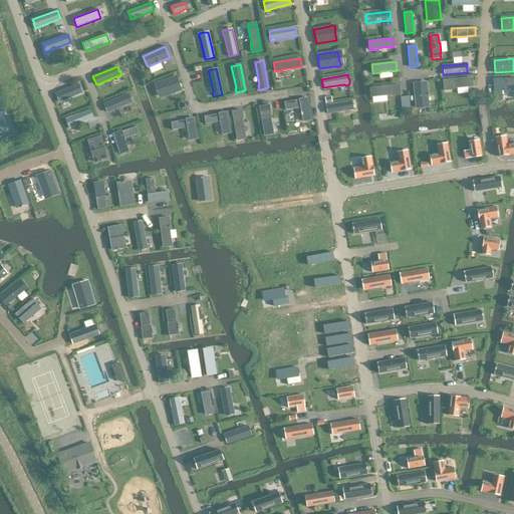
[(176,76),(158,82),(161,91),(160,91),(162,96),(167,95),(167,94),(181,90),(176,76)]
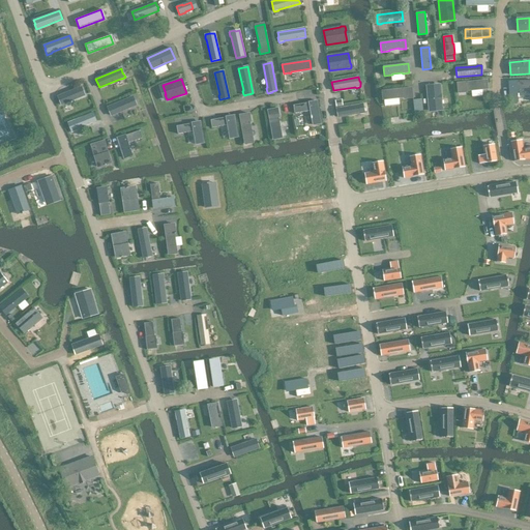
[(486,80),(457,83),(458,93),(465,92),(464,91),(467,91),(487,89),(486,80)]
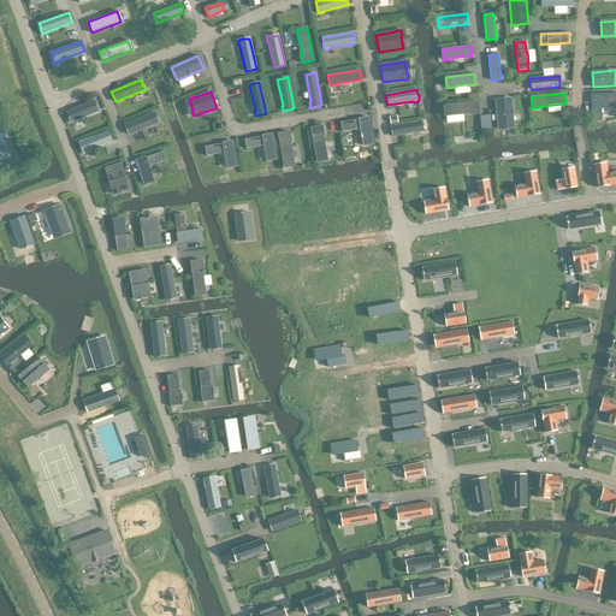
[(615,93),(591,95),(592,119),(602,118),(600,104),(615,102),(615,93)]
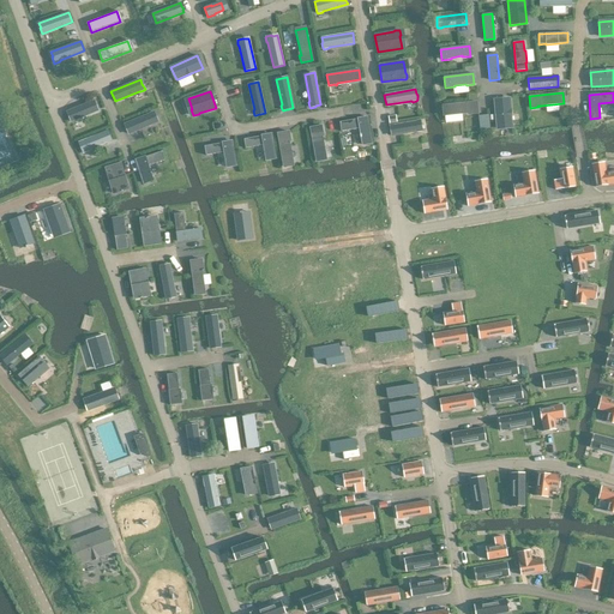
[(510,98),(494,100),(497,128),(498,128),(504,128),(504,127),(511,126),(512,125),(511,115),(510,115),(510,112),(511,112),(510,98)]
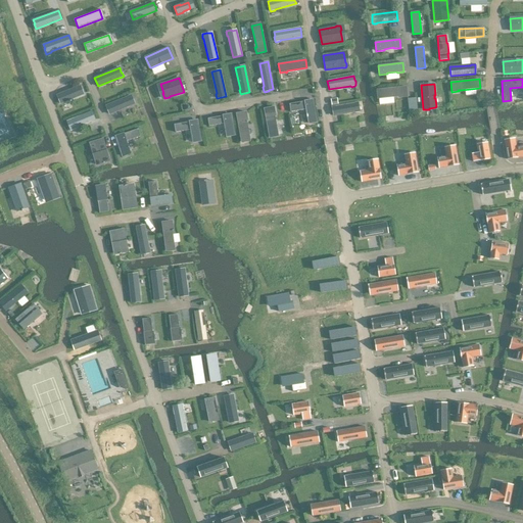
[(80,86),(57,95),(59,99),(58,100),(59,103),(60,104),(63,102),(64,101),(83,94),(80,86)]
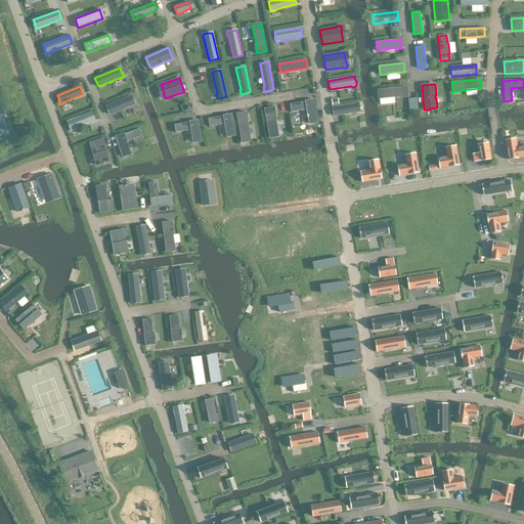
[(406,87),(378,90),(379,98),(398,96),(401,96),(401,97),(407,97),(406,87)]
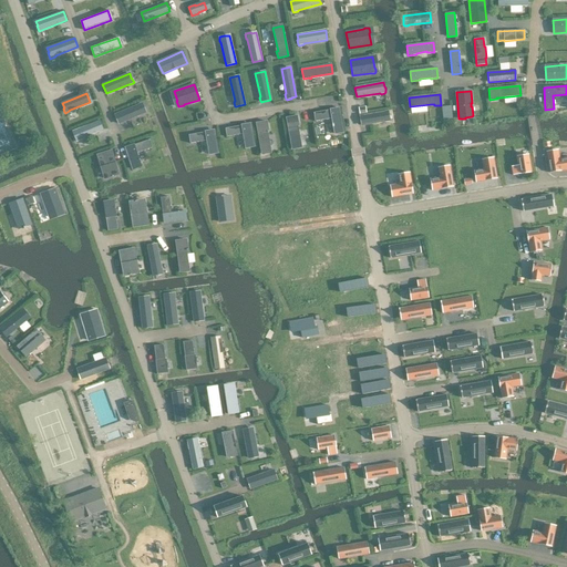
[(142,104),(115,115),(119,123),(141,114),(142,114),(145,113),(146,112),(144,109),(143,107),(142,104)]
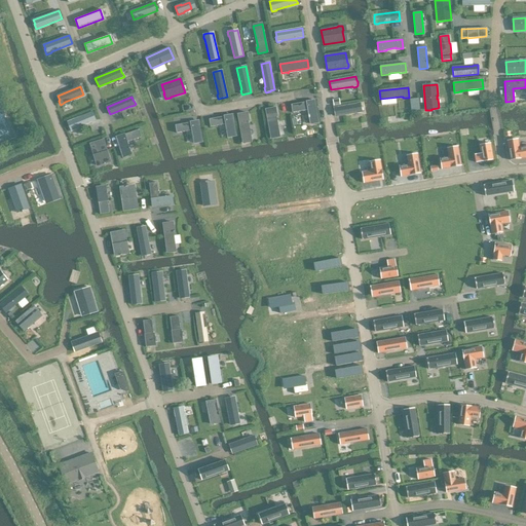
[(419,98),(411,98),(411,110),(420,110),(419,98)]
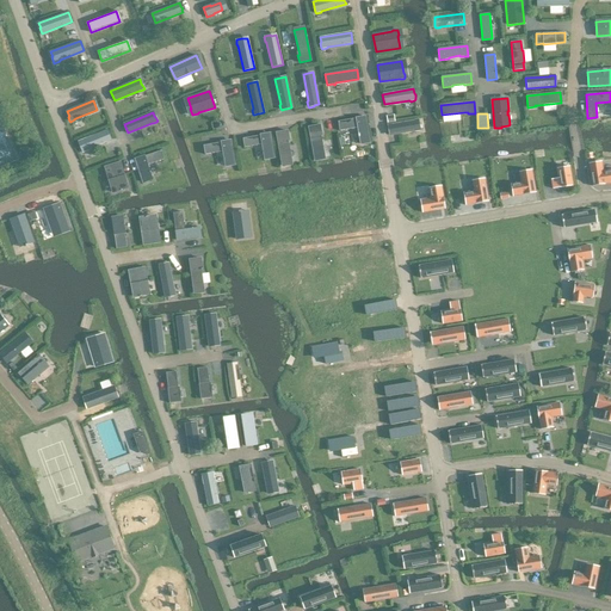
[(365,116),(338,122),(339,131),(358,128),(358,134),(358,136),(359,136),(360,144),(370,142),(365,116)]
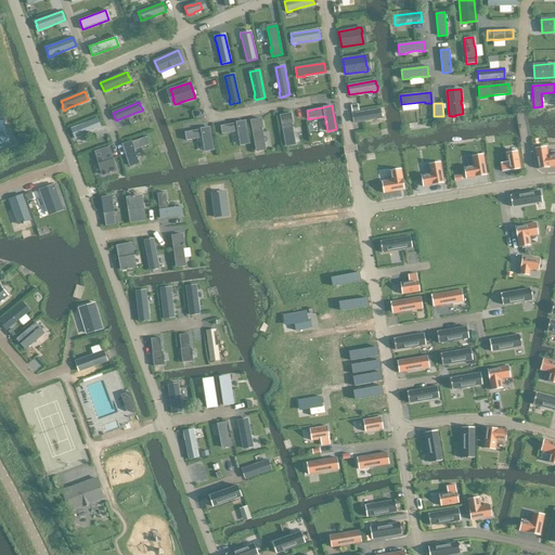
[(379,108),(352,114),(353,123),(376,118),(377,119),(381,118),(382,117),(381,114),(379,113),(379,108)]
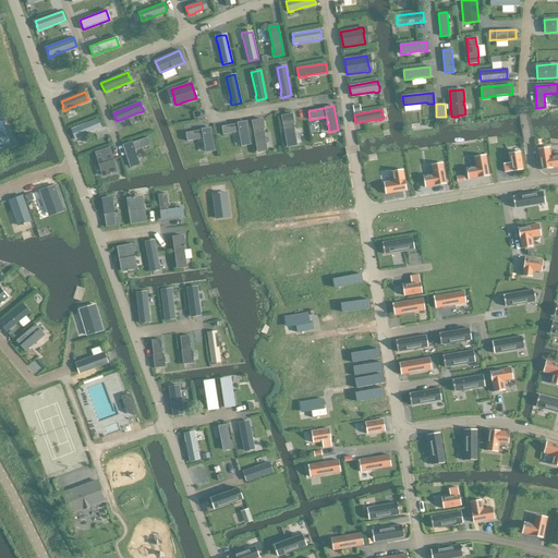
[(292,113),(281,116),(287,146),(296,144),(292,121),(293,121),(292,113)]
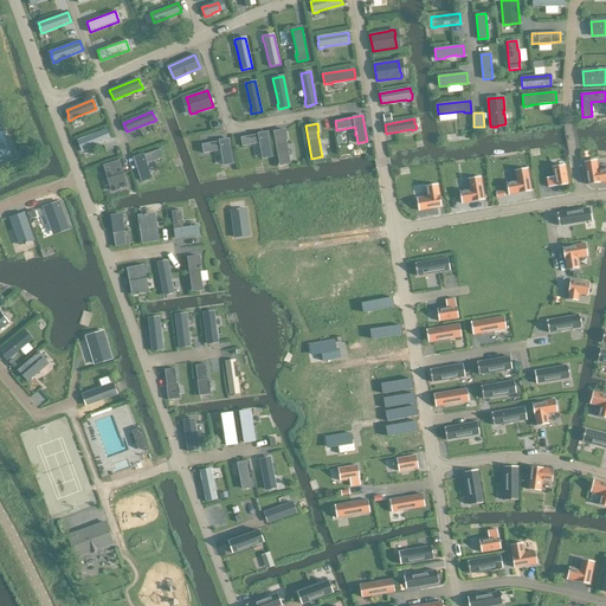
[(107,129),(78,140),(79,144),(79,146),(81,150),(82,150),(86,149),(86,148),(110,139),(107,129)]
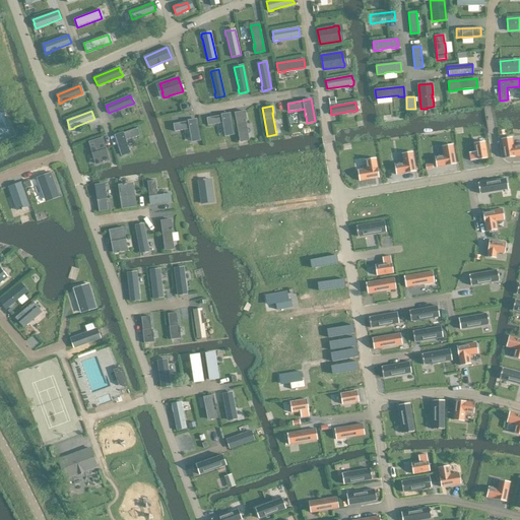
[(245,111),(235,113),(240,141),(249,139),(245,118),(246,118),(245,111)]
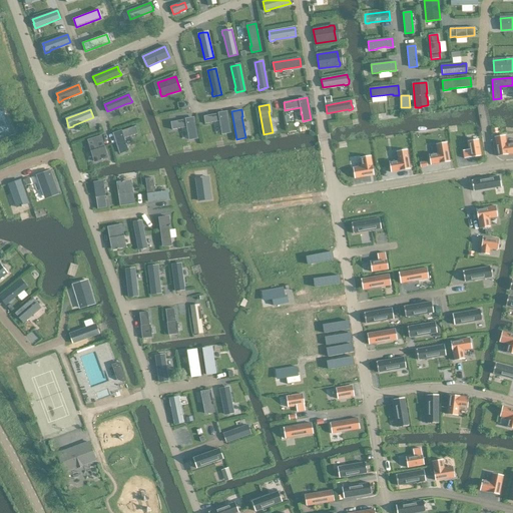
[(226,112),(203,116),(204,124),(220,121),(221,126),(220,126),(220,128),(221,128),(222,133),(230,132),(226,114),(226,112)]
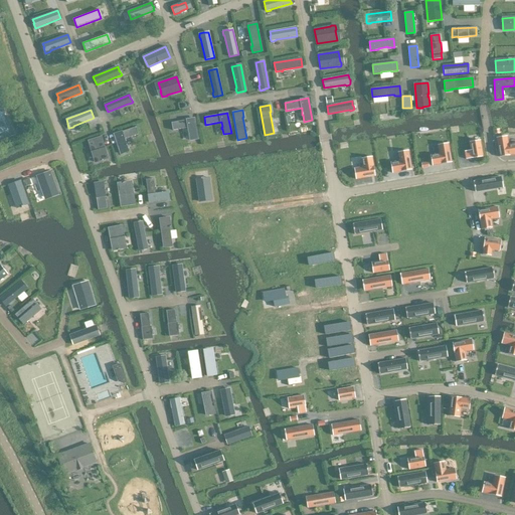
[(194,119),(171,123),(172,131),(188,128),(189,133),(188,133),(188,135),(189,135),(190,140),(198,139),(196,130),(194,119)]
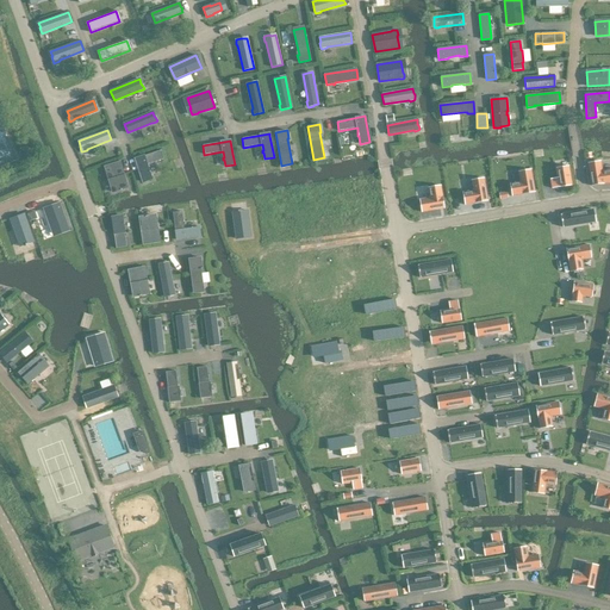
[(161,150),(135,159),(143,182),(151,179),(150,174),(150,172),(149,172),(147,165),(165,159),(161,150)]
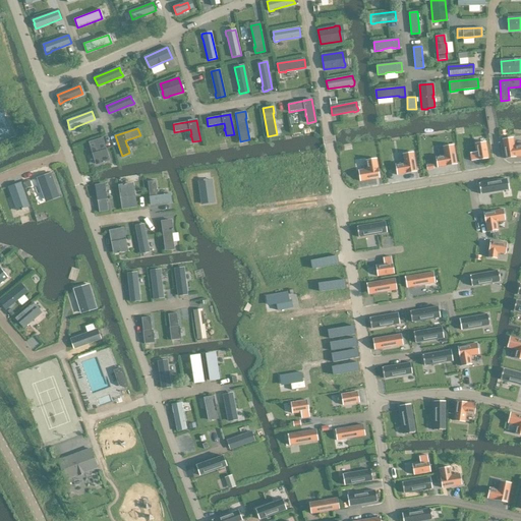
[(520,156),(520,145),(514,147),(513,137),(502,139),(505,159),(520,156)]
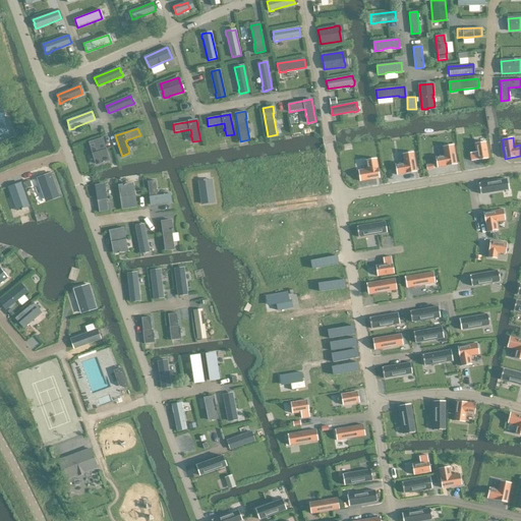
[(102,138),(90,142),(96,164),(102,162),(103,163),(105,162),(109,160),(102,138)]
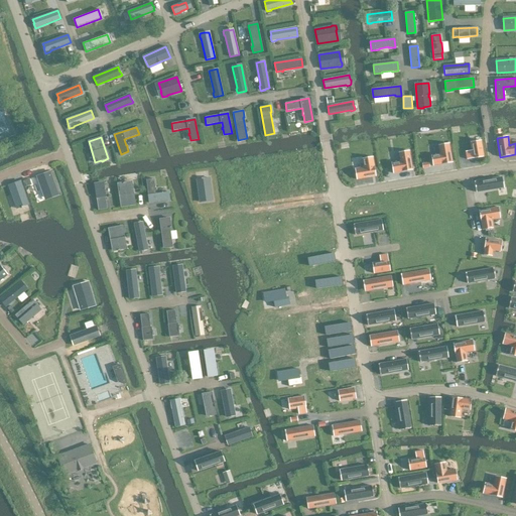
[(472,150),(466,151),(467,159),(473,158),(484,157),(481,140),(470,142),(472,150)]
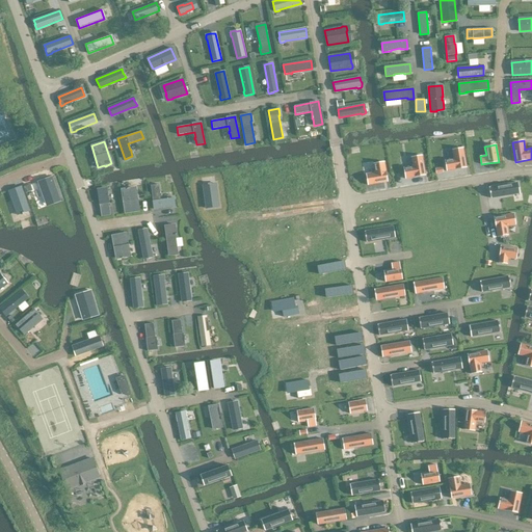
[(462,148),(452,150),(453,159),(445,160),(446,171),(467,167),(462,148)]
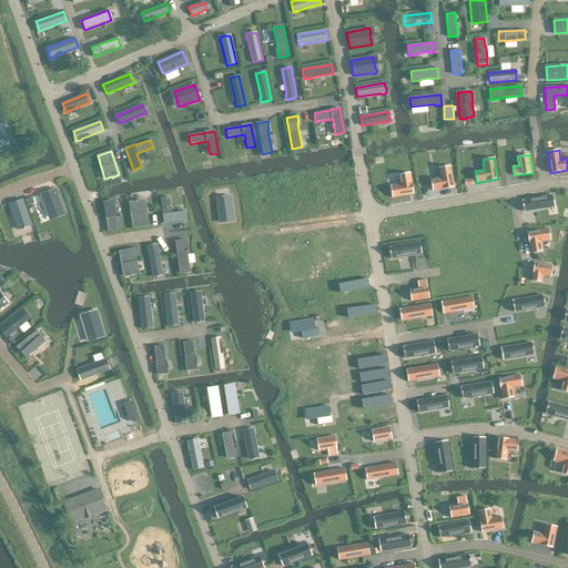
[(454,188),(450,165),(438,168),(440,178),(430,179),(433,191),(454,188)]
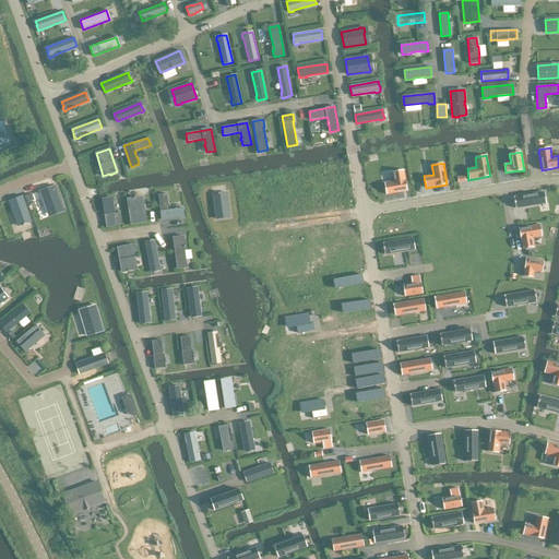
[(394,181),(384,182),(387,194),(407,191),(403,170),(392,171),(394,181)]
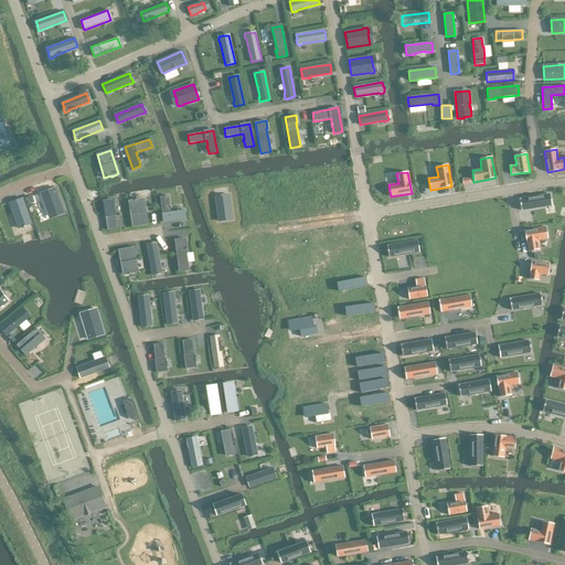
[(55,188),(40,193),(46,210),(45,211),(48,216),(55,213),(63,210),(55,188)]
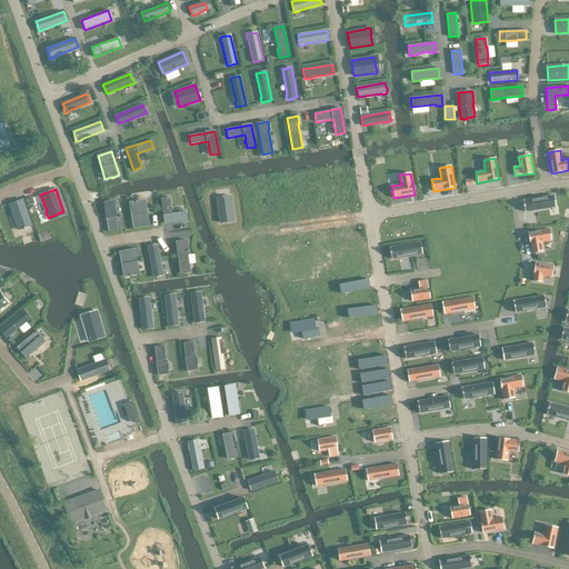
[(553,195),(522,200),(525,212),(556,207),(553,195)]
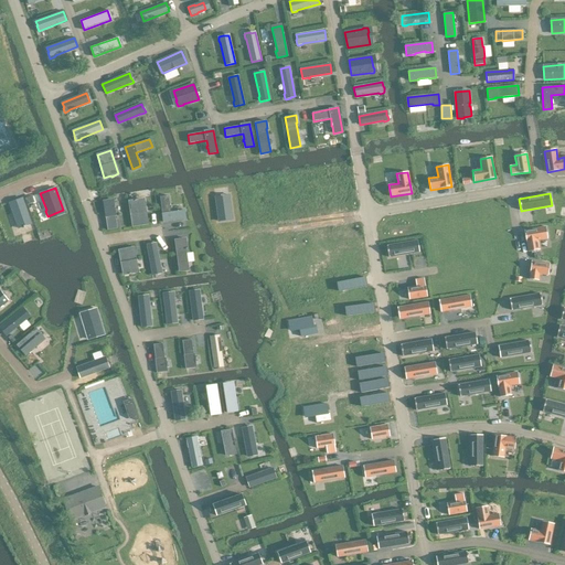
[(217,221),(232,220),(231,194),(216,194),(217,221)]
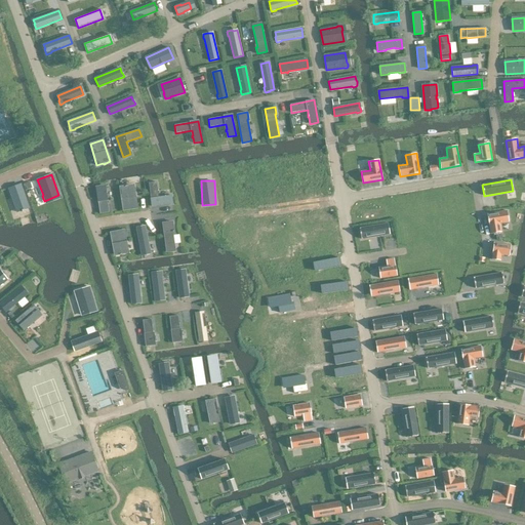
[(156,182),(149,183),(152,206),(172,203),(171,196),(158,197),(156,182)]
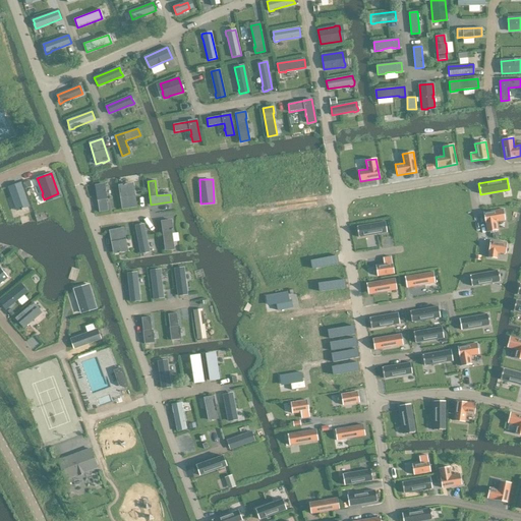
[(20,183),(8,187),(17,211),(21,209),(22,210),(24,209),(24,208),(29,207),(20,183)]
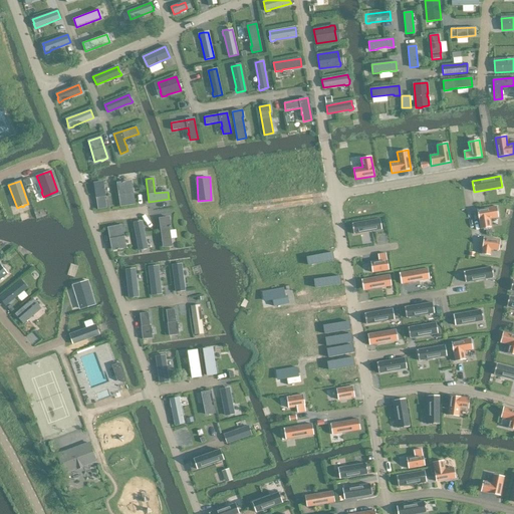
[(102,182),(93,184),(97,209),(106,208),(103,190),(104,190),(104,188),(103,188),(102,182)]
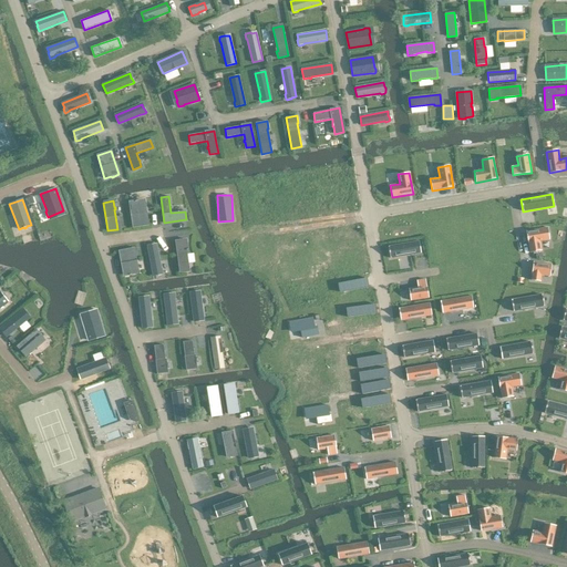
[(134,202),(130,203),(133,227),(147,225),(144,200),(137,202),(137,200),(134,200),(134,202)]
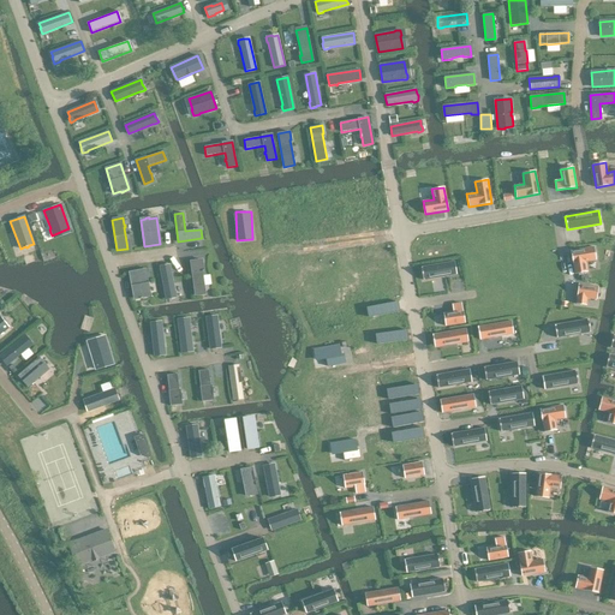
[(596,260),(593,248),(571,251),(574,274),(587,272),(585,262),(596,260)]
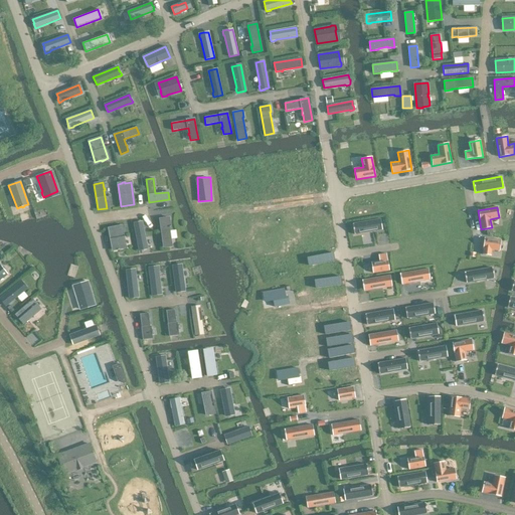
[(169,217),(159,218),(163,246),(172,245),(169,224),(170,223),(169,217)]
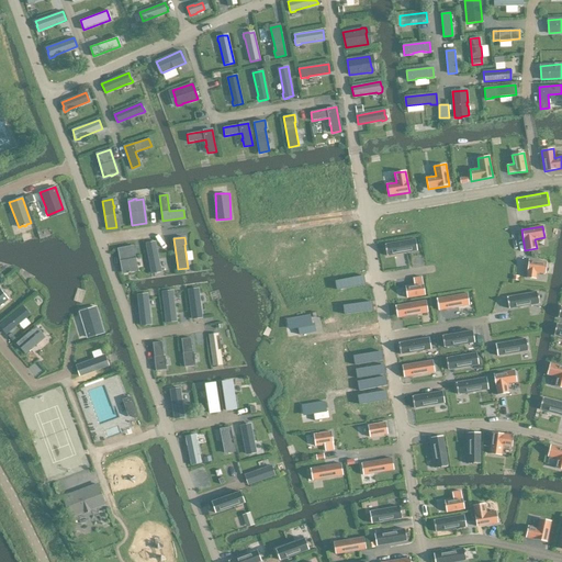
[(415,239),(384,245),(386,256),(417,250),(415,239)]
